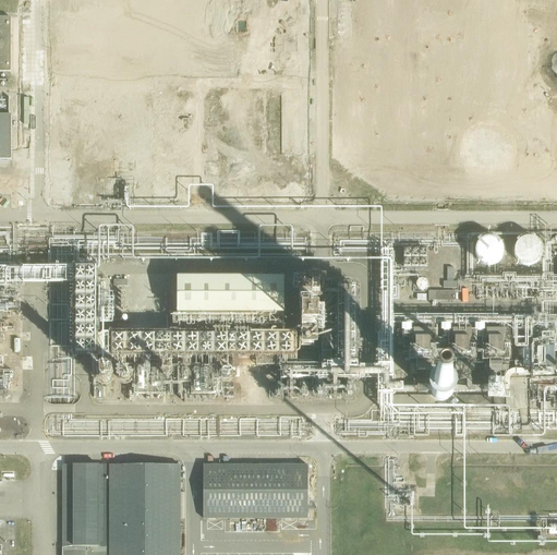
[(291,9),(291,19),(303,19),(303,9),(291,9)]
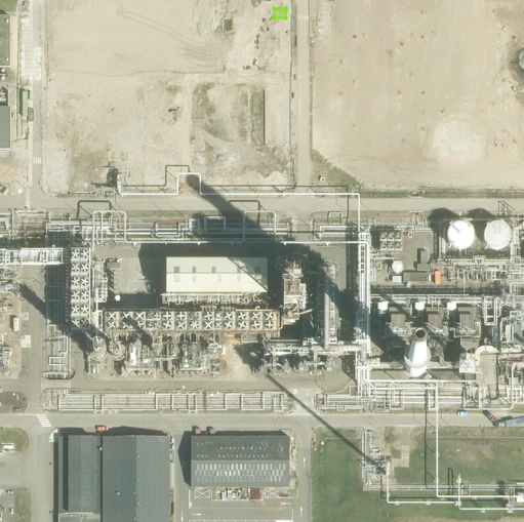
[(0,64),(9,65),(9,13),(0,12),(0,64)]
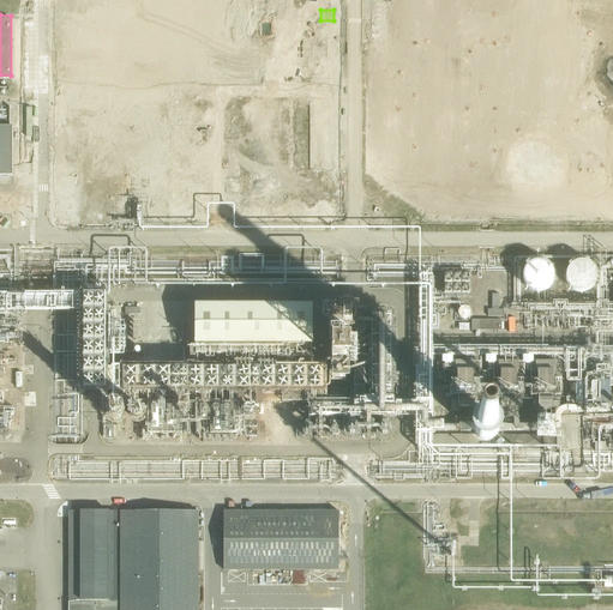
[(568,61),(562,31),(533,30),(504,36),(503,66),(510,100),(538,101),(568,94),(570,58),(569,53),(568,61)]
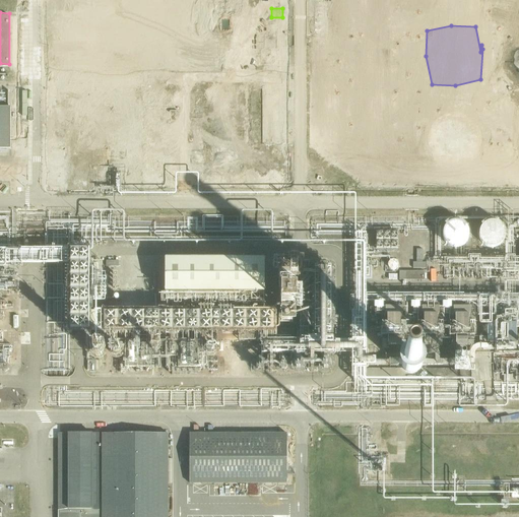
[(396,73),(397,39),(366,38),(365,72),(396,73)]
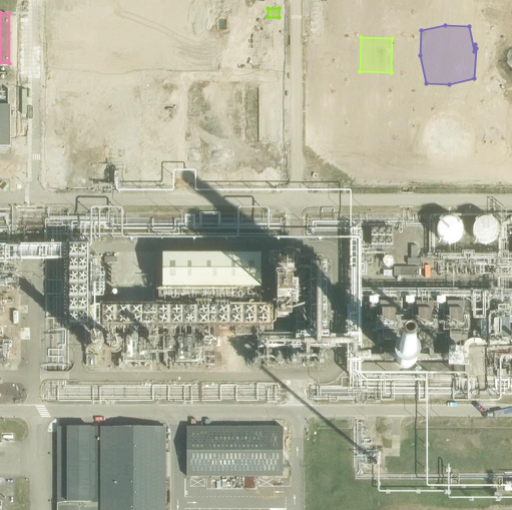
[(330,72),(328,59),(318,60),(320,73),(330,72)]
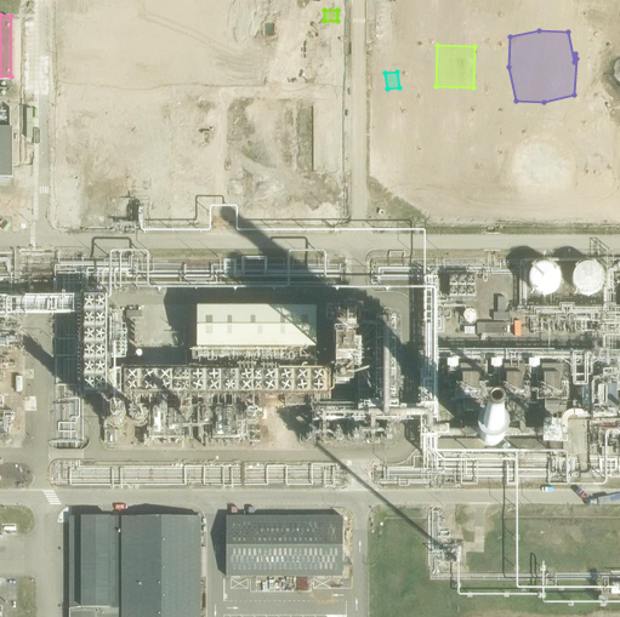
[(468,107),(443,106),(441,140),(467,141),(468,107)]
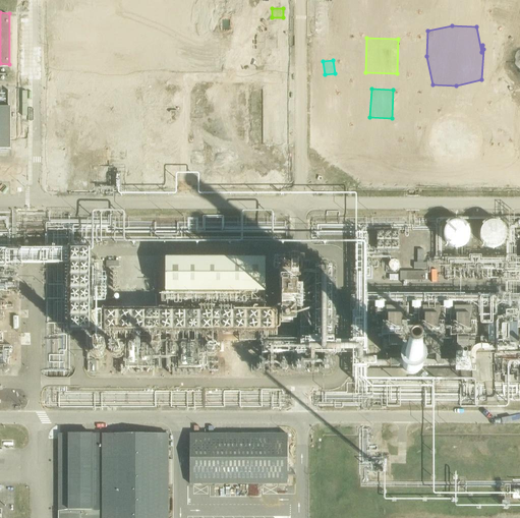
[(323,91),(323,104),(334,104),(334,91),(323,91)]
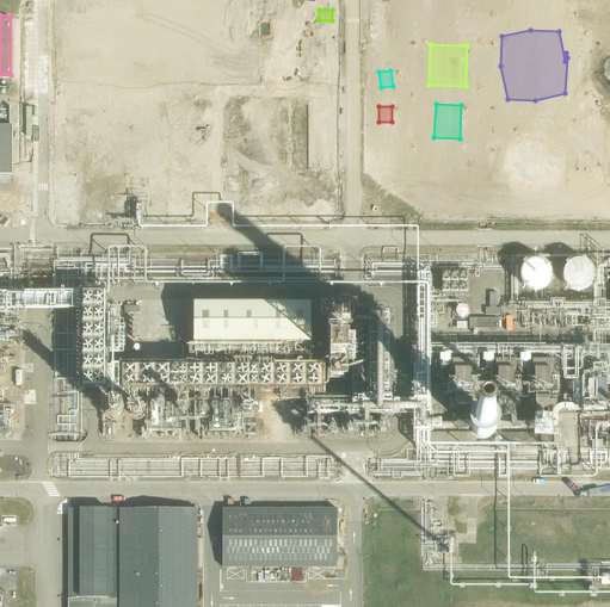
[(0,171),(11,172),(11,122),(0,122),(0,171)]
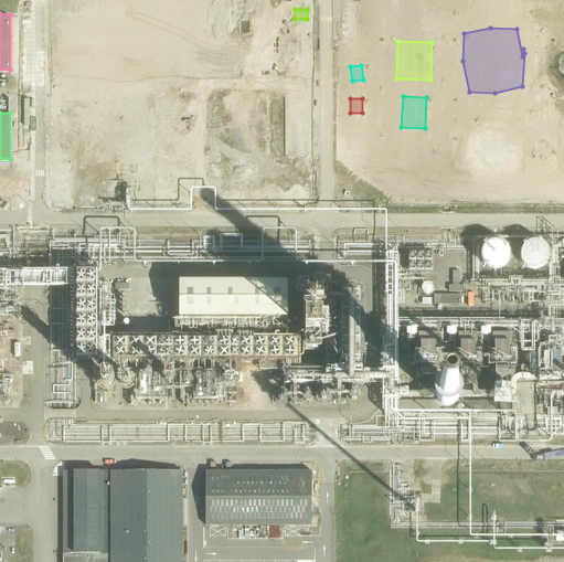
[(467,124),(465,152),(471,175),(497,177),(520,169),(522,145),(513,118),(490,116),(467,124)]
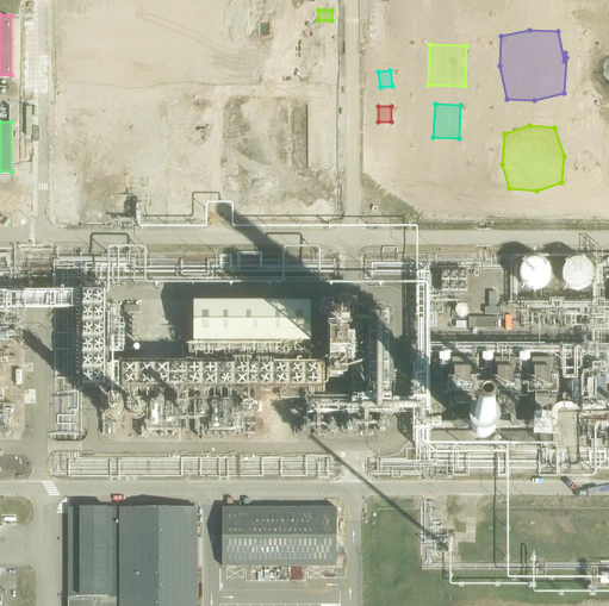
[(378,167),(401,160),(392,136),(371,143),(378,167)]
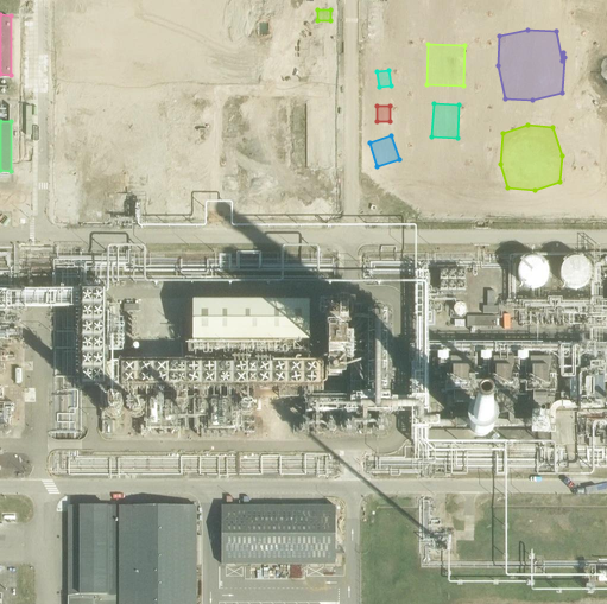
[(473,198),(461,154),(419,166),(431,210),(473,198)]
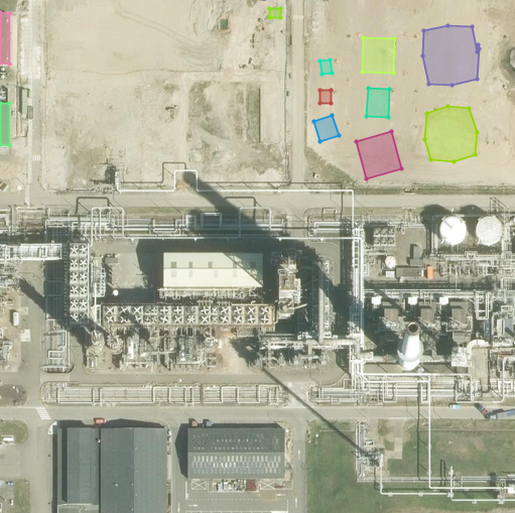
[(467,230),(466,227),(466,225),(465,223),(463,221),(461,219),(459,218),(454,216),(452,216),(448,217),(445,218),(444,220),(442,222),(440,224),(439,227),(439,229),(439,232),(440,234),(441,237),(442,239),(444,240),(446,242),(449,243),(452,243),(455,243),(458,243),(460,241),(462,240),(464,238),(465,236),(466,233),(467,230)]
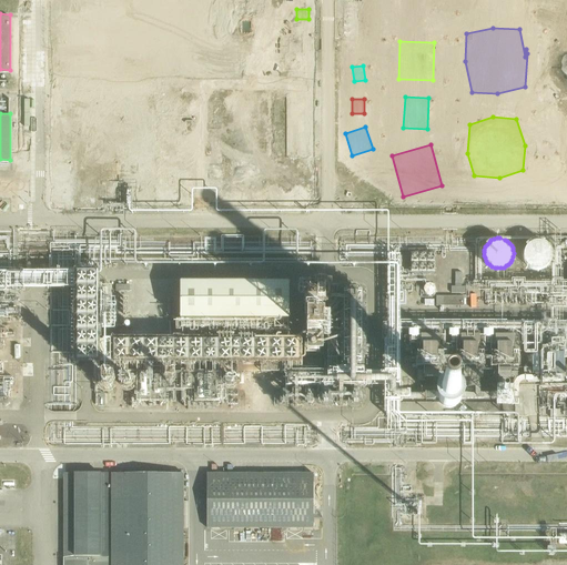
[(552,254),(552,251),(550,248),(549,245),(547,243),(545,242),(543,240),(539,240),(536,239),(533,240),(530,241),(526,243),(525,245),(523,249),(523,252),(522,254),(523,258),(524,260),(525,263),(527,265),(529,266),(532,268),(536,269),(538,269),(544,268),(546,265),(548,264),(550,260),(552,256),(552,254)]
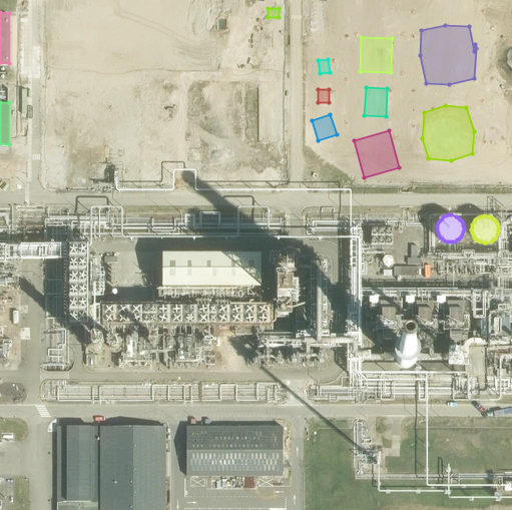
[(416,245),(409,245),(409,257),(406,257),(406,262),(419,262),(419,257),(416,257),(416,245)]
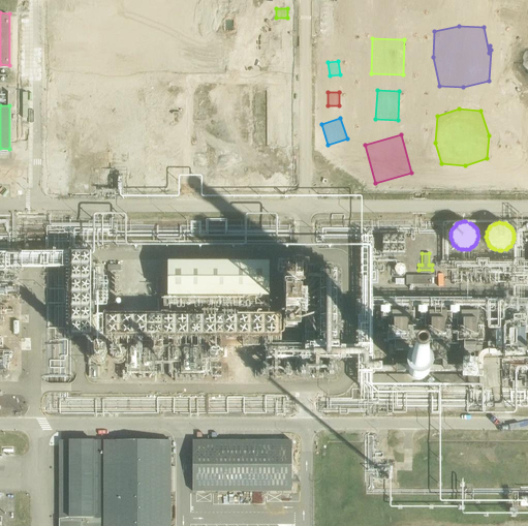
[(268,260),(167,260),(167,296),(268,296),(268,260)]
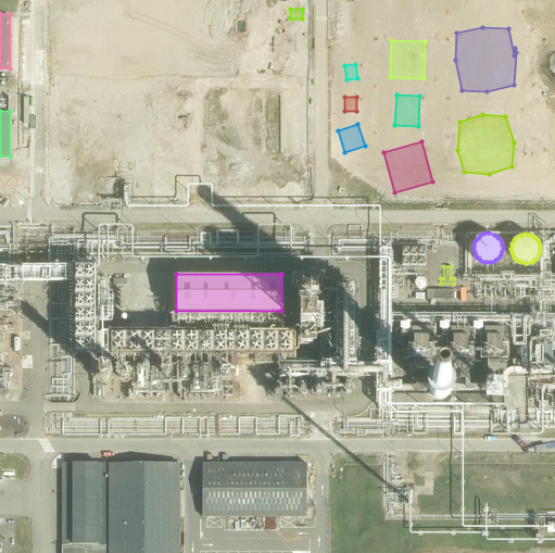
[(102,289),(103,297),(116,294),(115,287),(102,289)]
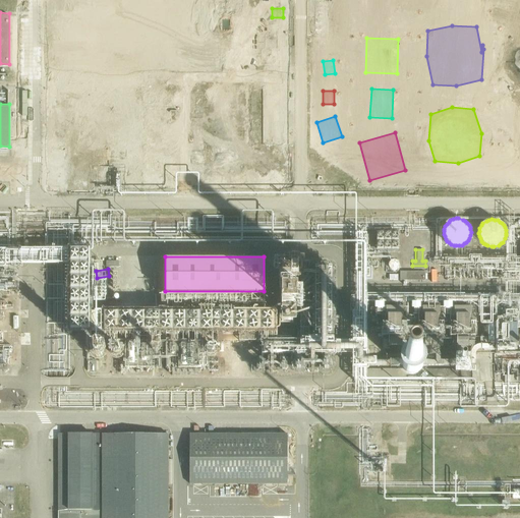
[(399,278),(424,278),(424,269),(399,269),(399,278)]
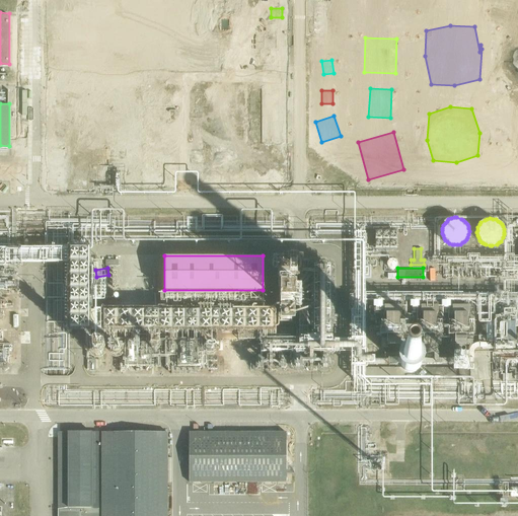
[(386,330),(386,341),(400,341),(400,332),(407,332),(407,320),(401,320),(401,303),(383,303),(383,330),(386,330)]
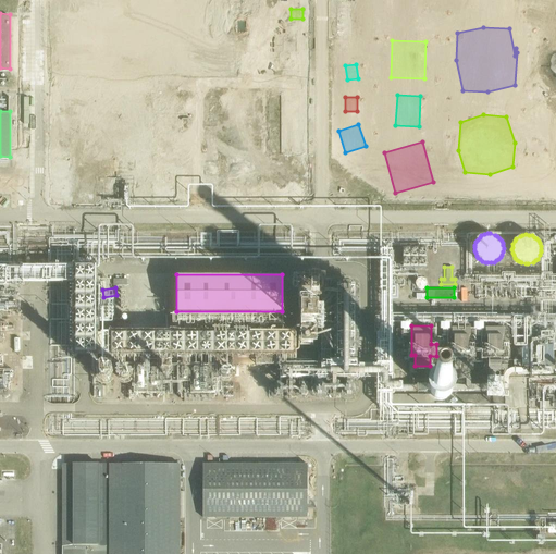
[(487,327),(486,353),(508,354),(508,346),(501,345),(502,331),(492,331),(492,327),(487,327)]
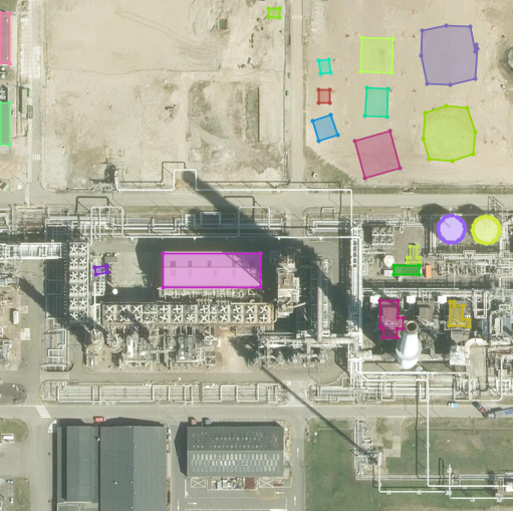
[(432,334),(433,306),(418,306),(417,325),(418,325),(417,333),(432,334)]
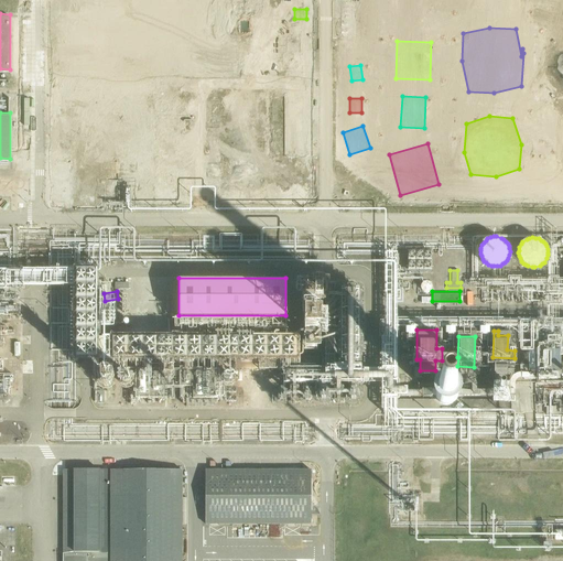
[(437,378),(441,403),(456,401),(453,376),(437,378)]
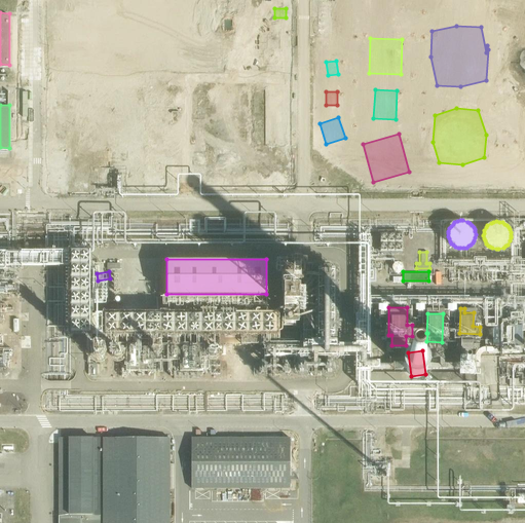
[(7,358),(0,359),(0,367),(8,366),(7,358)]
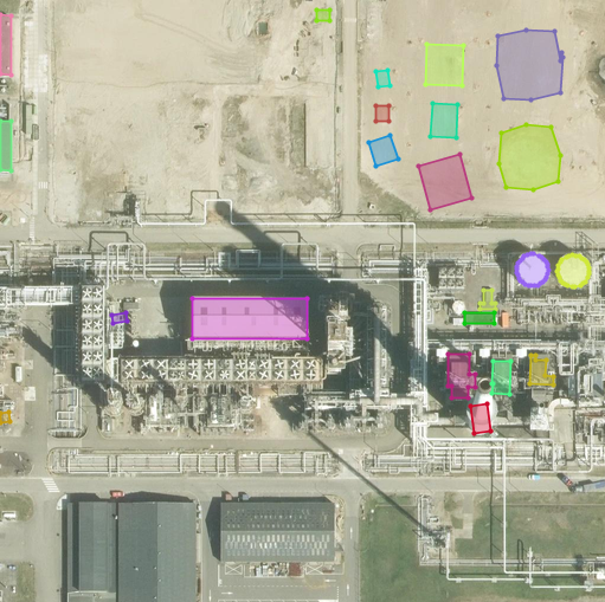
[(66,502),(65,601),(194,601),(195,502),(118,502),(118,500),(66,502)]
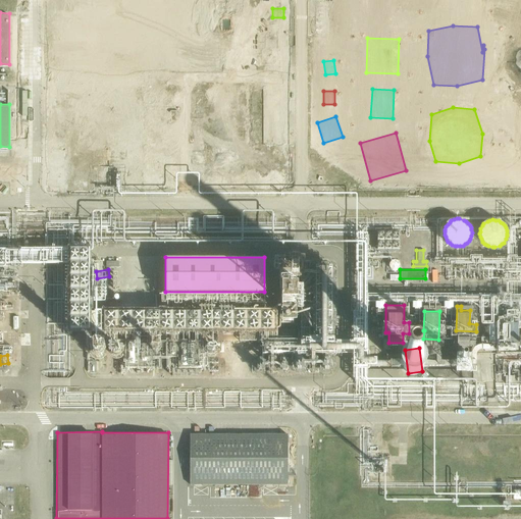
[(288,483),(288,431),(190,432),(190,483),(250,483),(277,483),(288,483)]
